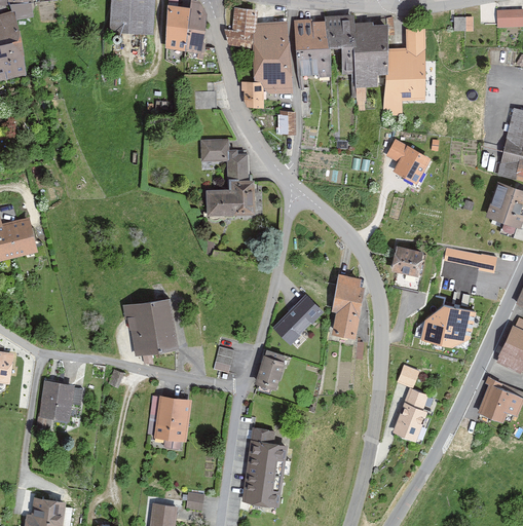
[(154,0),(109,0),(108,33),(153,35),(154,0)]
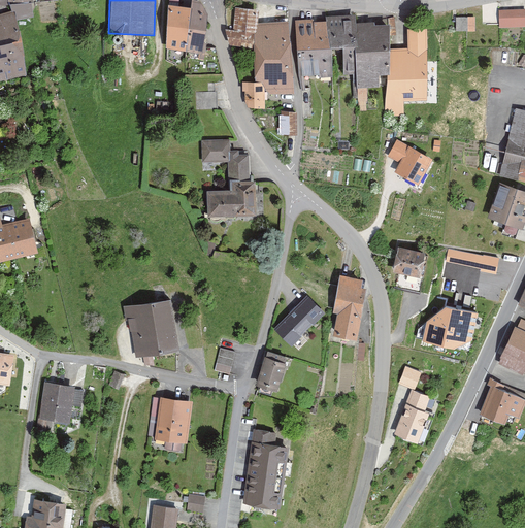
[(187,52),(202,54),(208,14),(199,1),(192,0),(192,8),(187,52)]
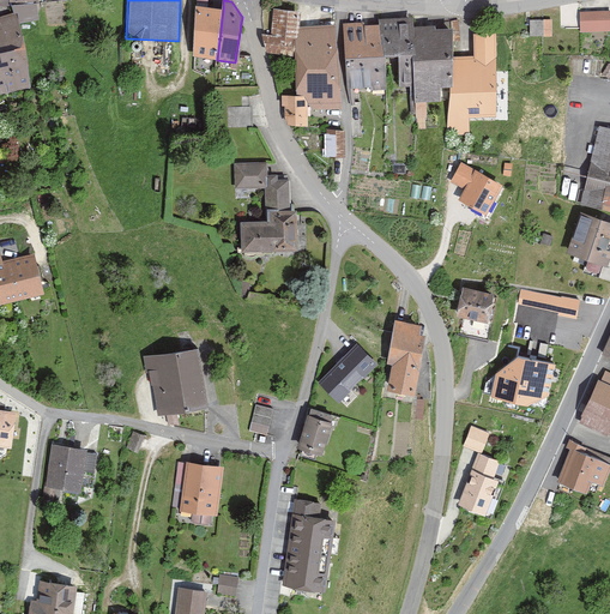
[(217,60),(223,10),(195,7),(189,58),(217,60)]
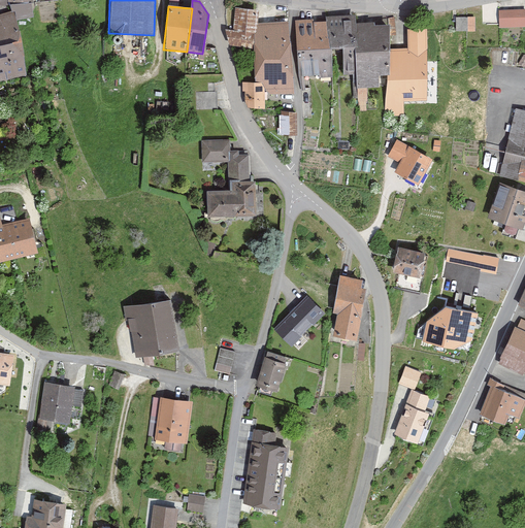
[(232,29),(256,33),(259,24),(259,10),(233,8),(232,29)]
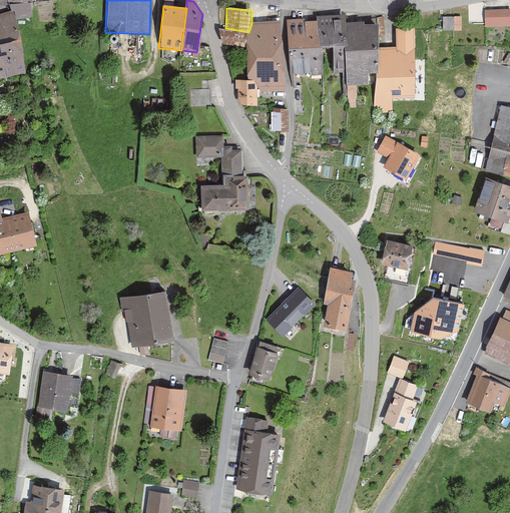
[(484,28),(509,27),(509,9),(484,11),(484,28)]
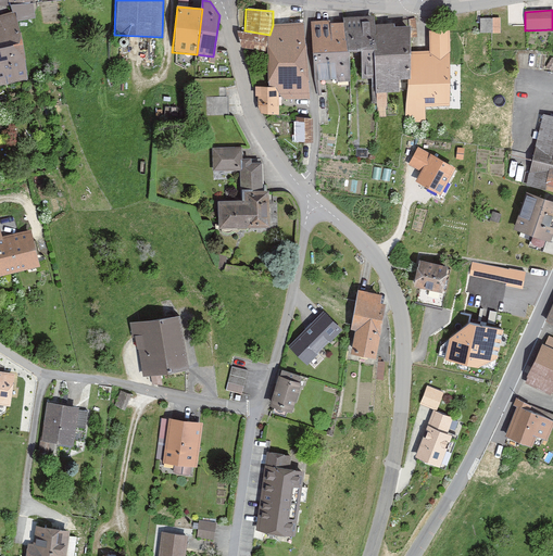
[(376,77),(375,22),(374,15),(343,17),(344,22),(350,50),(362,50),(362,78),(376,77)]
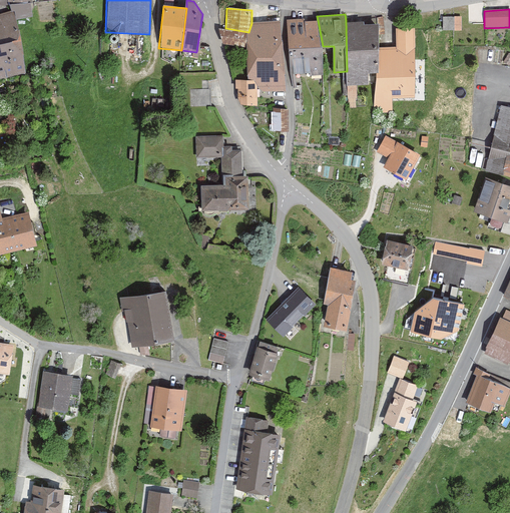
[(0,79),(26,75),(17,17),(0,20),(0,79)]
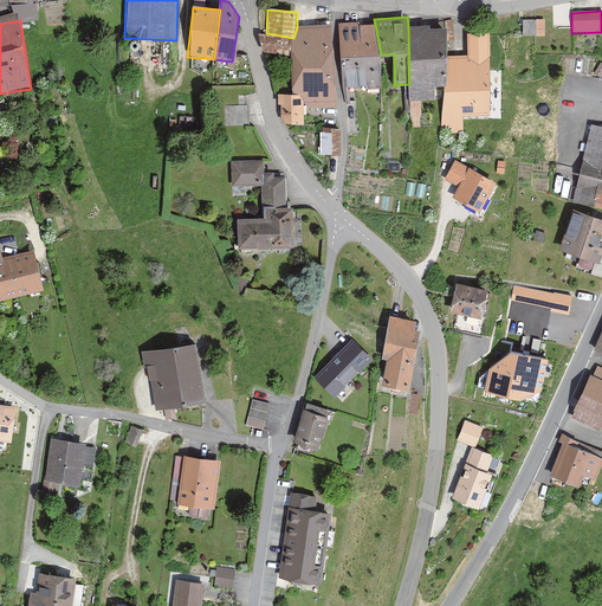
[(543,37),(544,20),(520,20),(520,37),(543,37)]
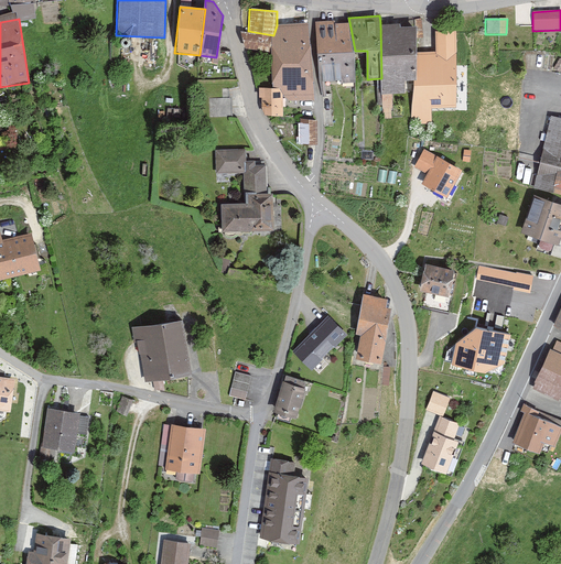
[(391,95),(412,95),(420,52),(418,25),(399,26),(399,21),(380,22),(381,78),(380,121),(391,120),(391,95)]
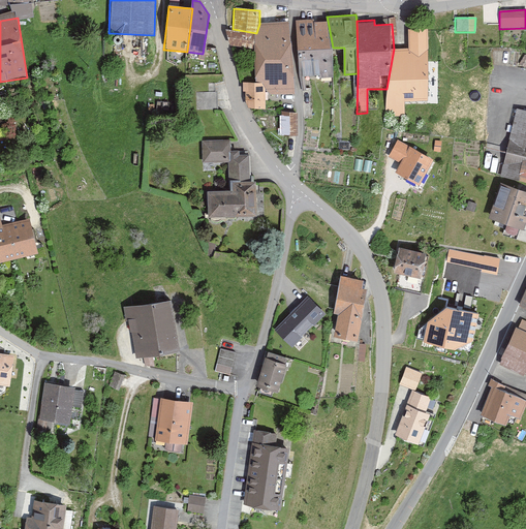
[(298,49),(333,48),(328,21),(295,21),(298,49)]
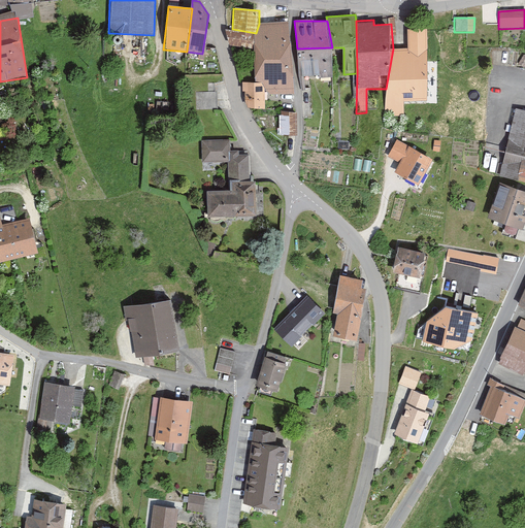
[(255,61),(293,60),(288,22),(259,24),(256,33),(255,48),(255,61)]
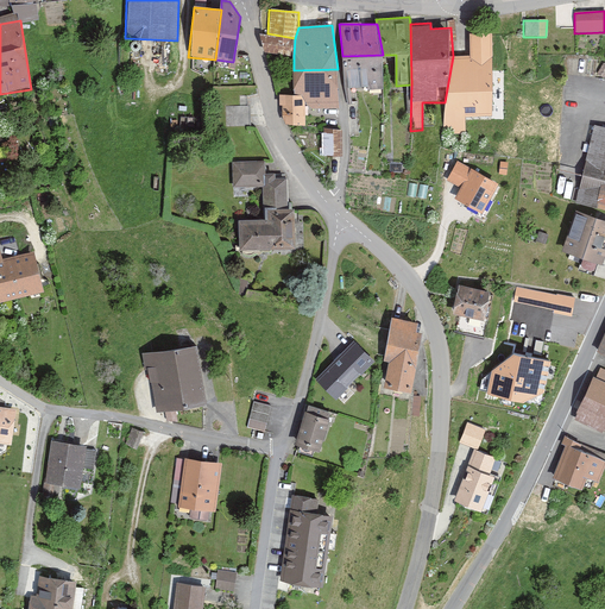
[(294,56),(295,38),(268,33),(260,36),(264,55),(294,56)]
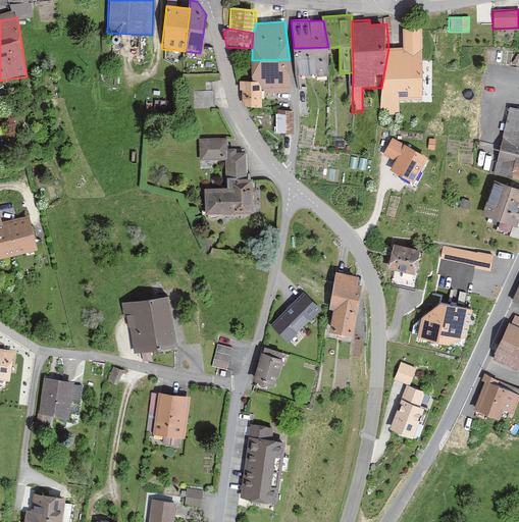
[(388,48),(381,88),(381,131),(399,129),(399,101),(423,100),(421,33),(402,33),(402,48),(388,48)]
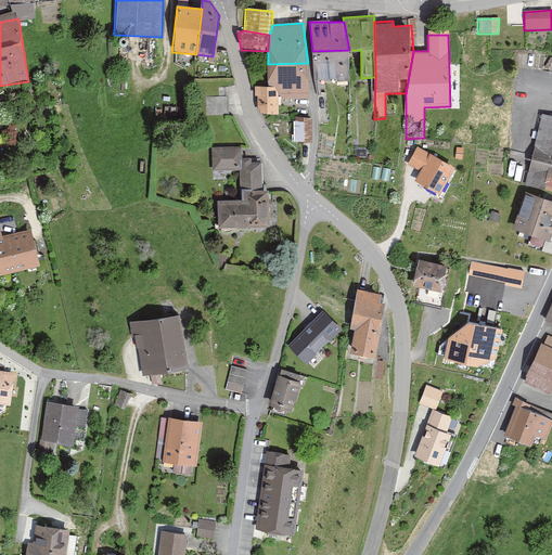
[(119,46),(122,47),(123,47),(125,46),(126,43),(127,42),(126,40),(126,38),(124,37),(122,37),(120,37),(118,38),(117,39),(116,41),(117,43),(117,44),(119,46)]
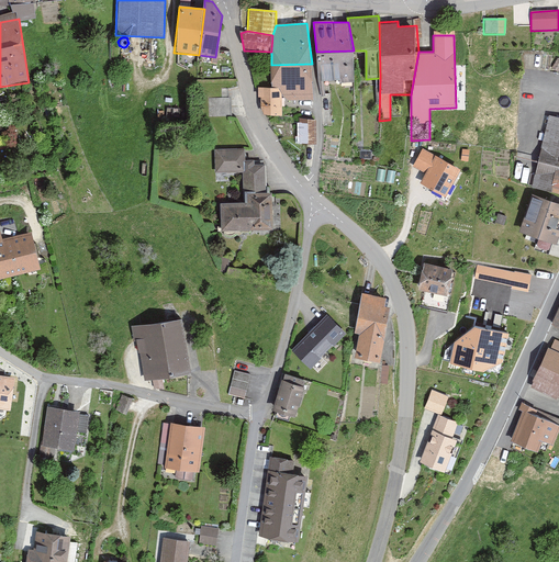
[(120,58),(122,59),(124,59),(125,58),(126,56),(127,55),(127,53),(126,51),(124,49),(123,49),(121,49),(119,51),(118,52),(118,54),(118,56),(119,57),(120,58)]
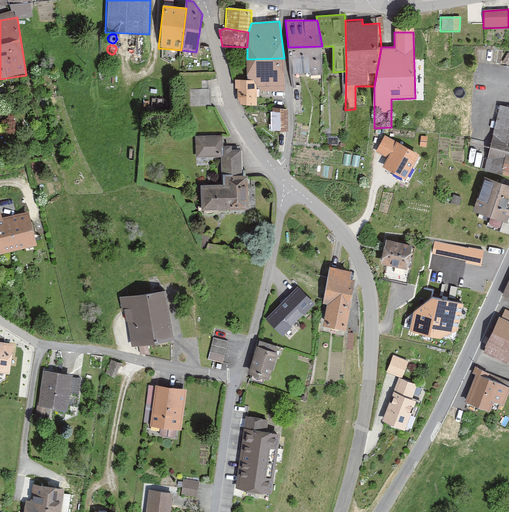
[(323,81),(322,46),(288,47),(289,75),(311,74),(311,81),(323,81)]
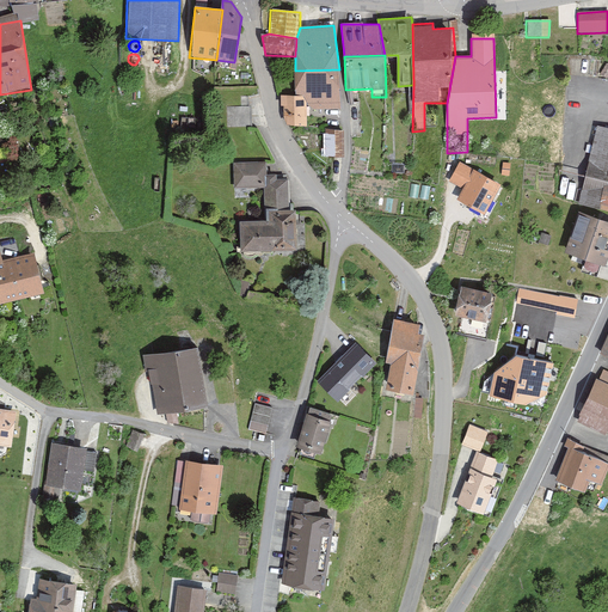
[(341,110),(339,69),(295,71),(295,95),(304,95),(307,109),(341,110)]
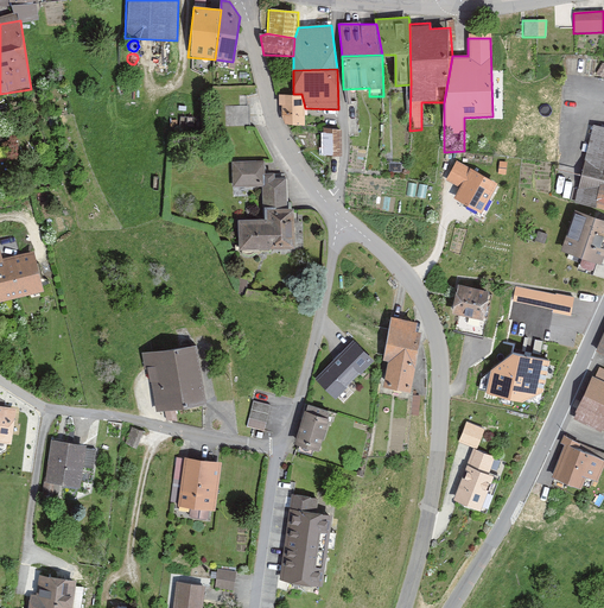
[(302,94),(293,94),(278,93),(279,109),(286,125),(305,125),(305,108),(302,94)]
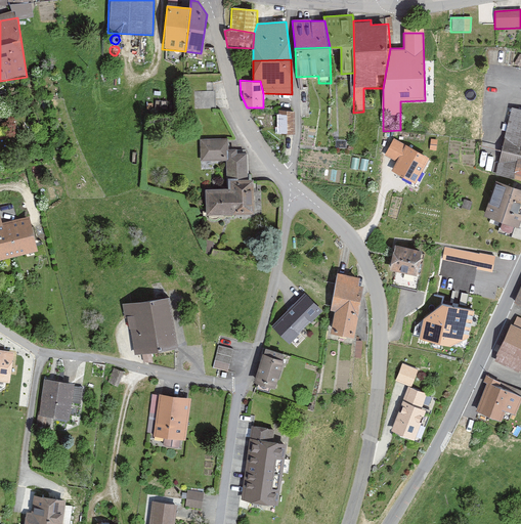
[(214,110),(213,91),(192,92),(192,111),(214,110)]
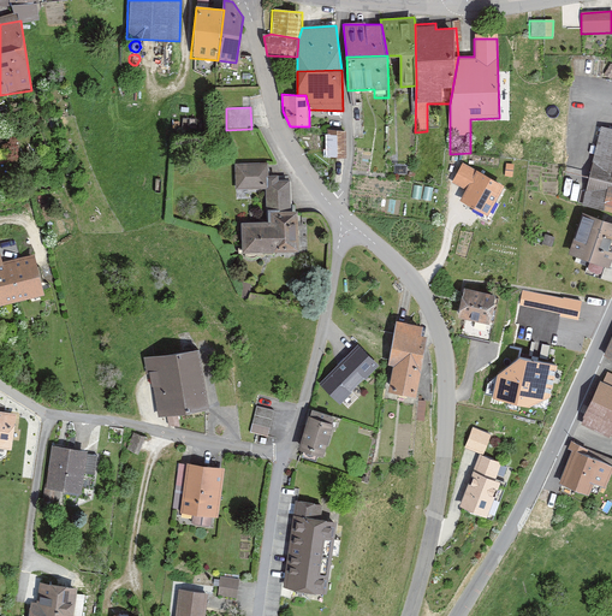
[(611,128),(600,125),(581,207),(611,215),(611,128)]
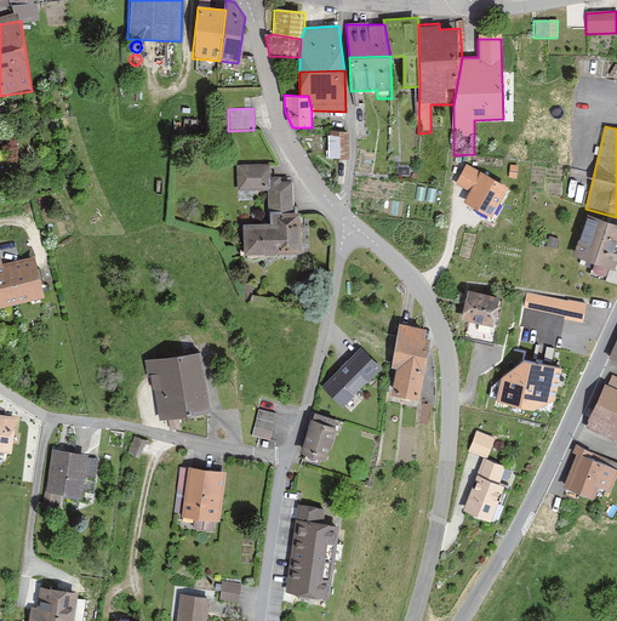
[(349,132),(330,131),(330,160),(348,161),(349,132)]
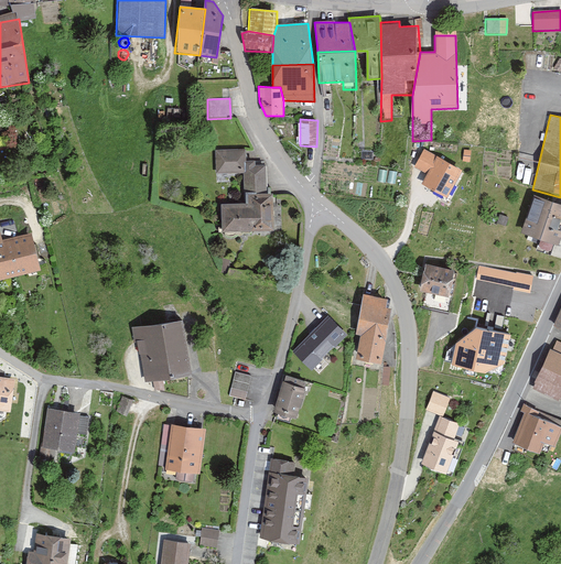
[(245,150),(215,150),(215,173),(243,173),(243,194),(248,194),(248,203),(219,204),(222,232),(274,229),(272,192),(267,192),(266,164),(255,164),(255,160),(245,161),(245,150)]
